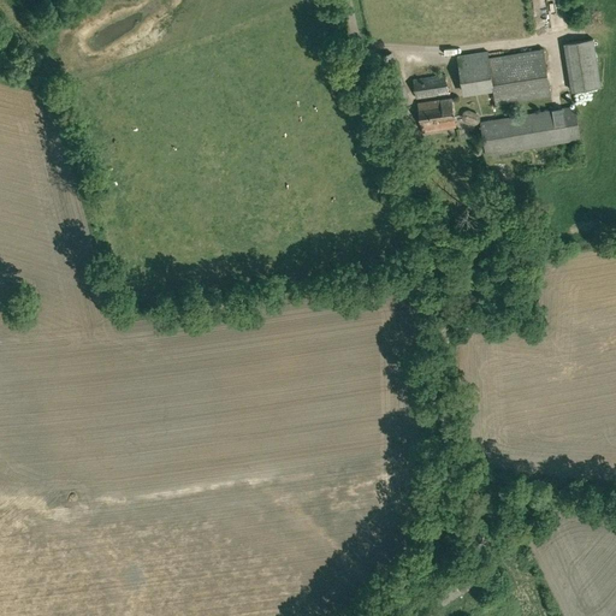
[(573,90),(600,87),(593,39),(566,43),(573,90)]
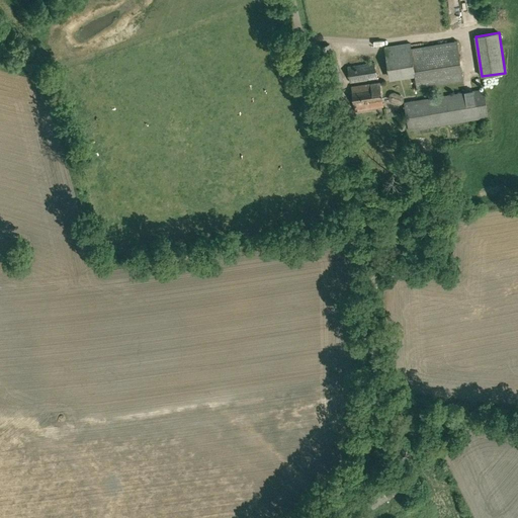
[(430,40),(411,44),(415,76),(416,87),(463,79),(456,40),(430,45),(430,40)]
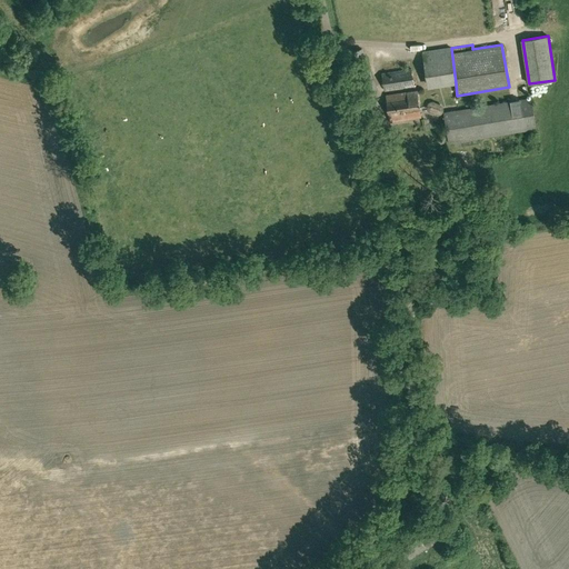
[(451,47),(422,50),(428,87),(456,83),(451,48),(451,47)]
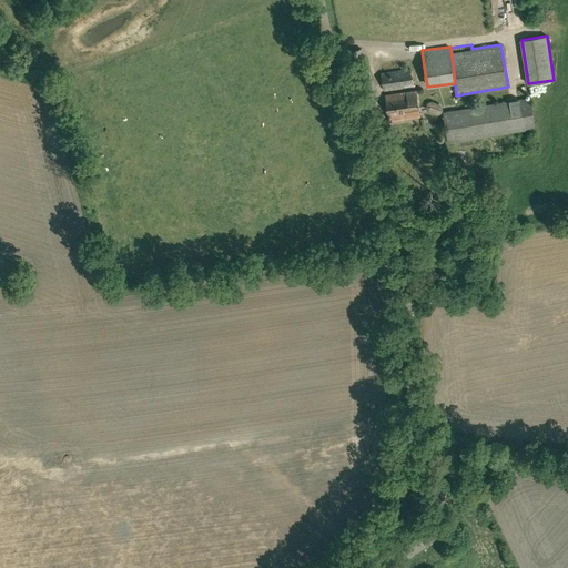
[(361,95),(376,90),(362,48),(346,53),(361,95)]
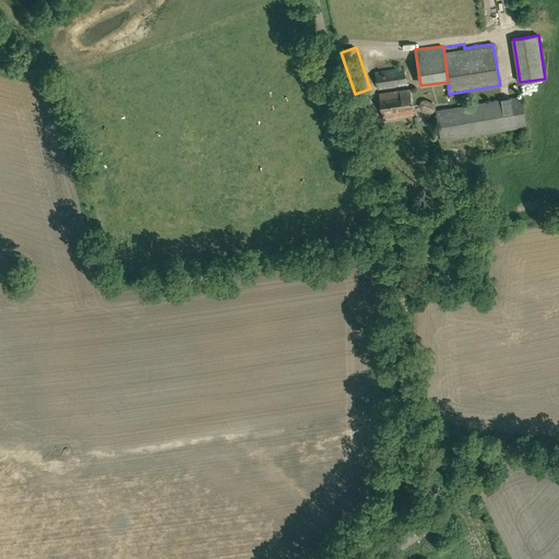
[(378,90),(407,85),(405,67),(375,72),(378,90)]
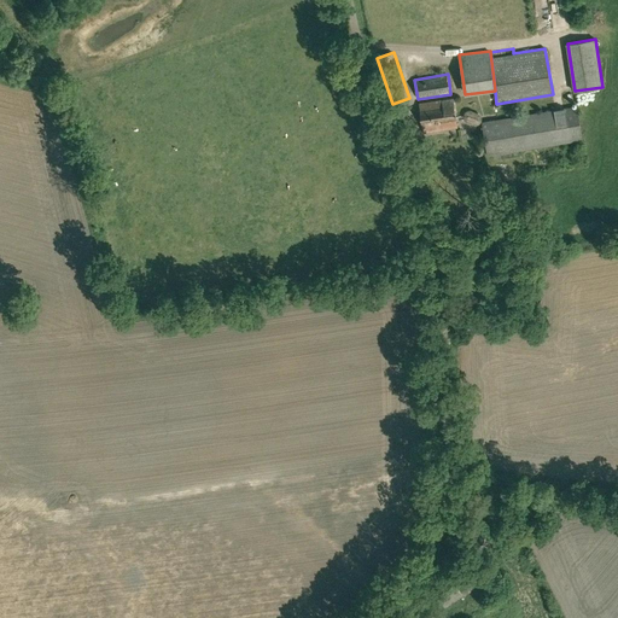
[(425,132),(458,127),(454,98),(420,103),(425,132)]
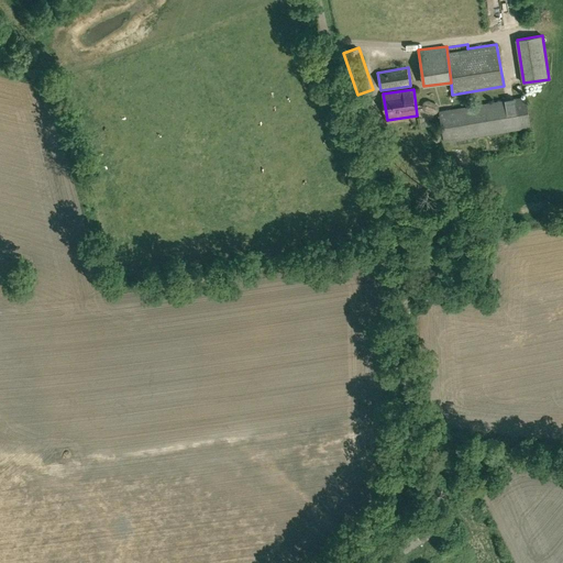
[(444,141),(531,127),(526,97),(440,111),(444,141)]
